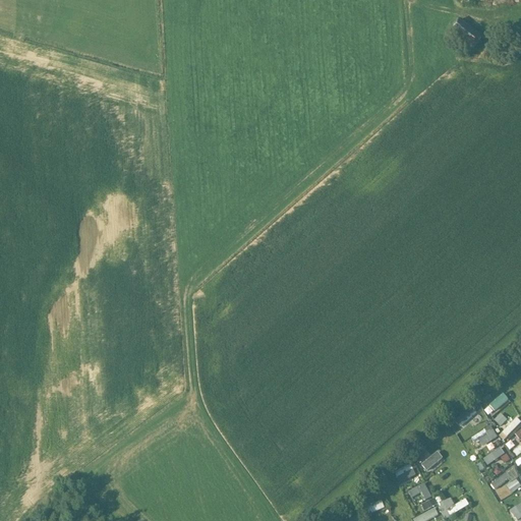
[(471,51),(481,37),(459,19),(449,34),(471,51)]
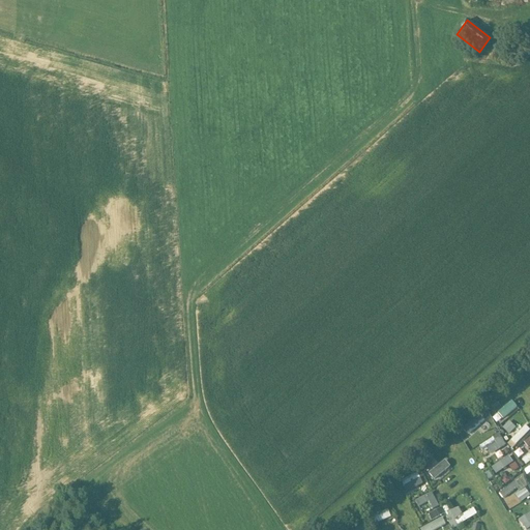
[(493,417),(498,423),(518,407),(511,401),(493,417)]
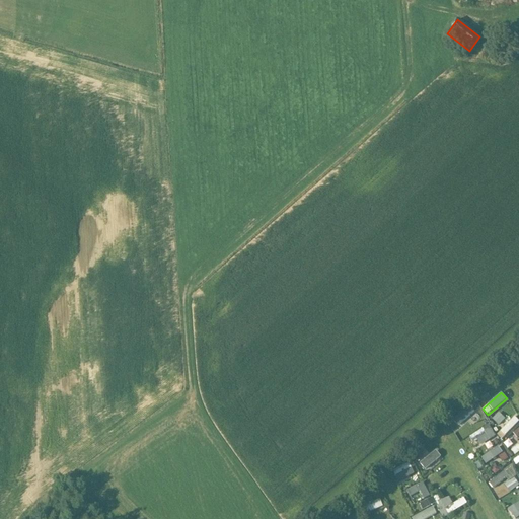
[(493,419),(499,426),(505,419),(499,413),(493,419)]
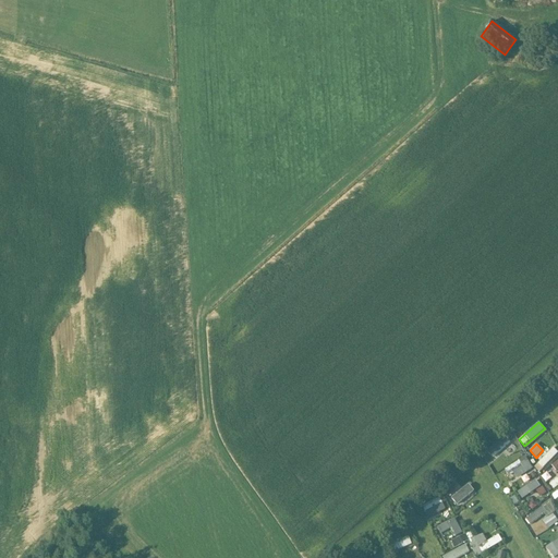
[(557,452),(553,448),(535,468),(541,472),(557,452)]
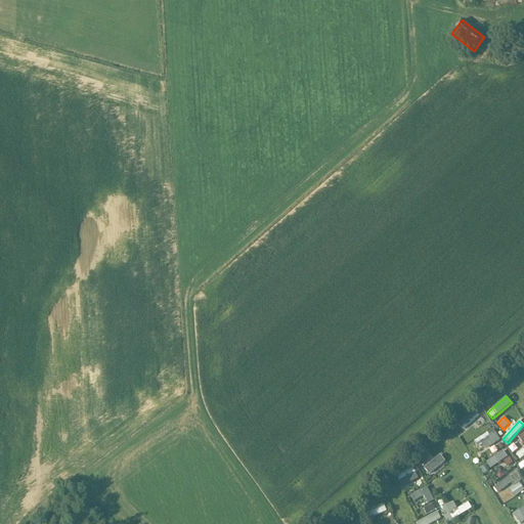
[(480,451),(500,441),(494,429),(474,439),(480,451)]
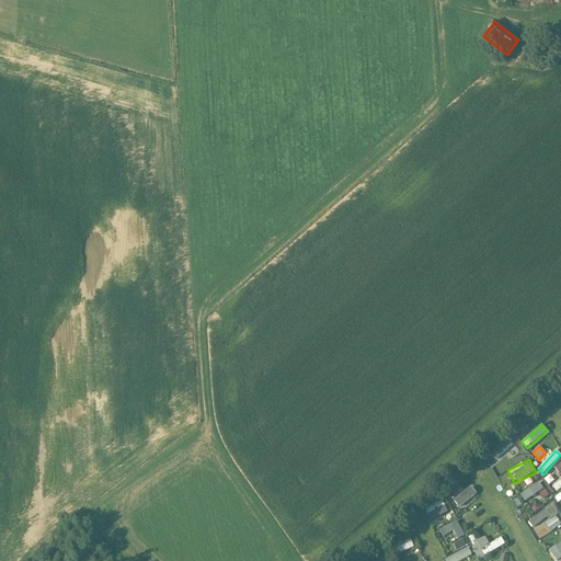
[(539,492),(544,500),(549,496),(539,482),(521,494),(525,502),(539,492)]
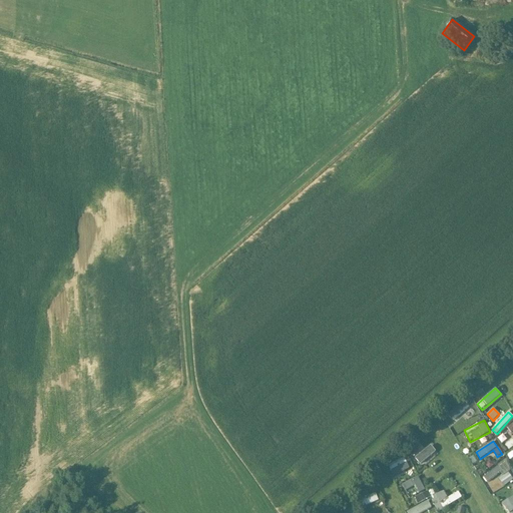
[(415,458),(420,464),(436,451),(431,445),(415,458)]
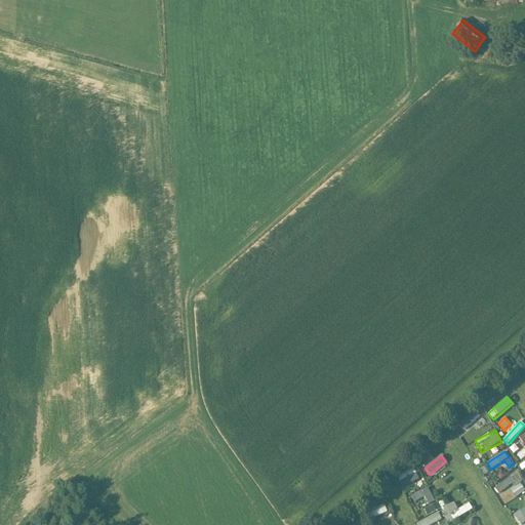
[(423,469),(432,462),(427,457),(419,463),(423,469)]
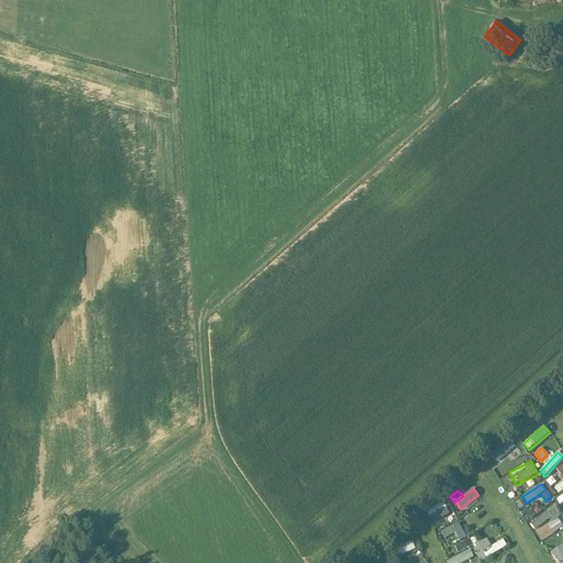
[(439,511),(446,508),(443,503),(426,510),(431,523),(442,519),(439,511)]
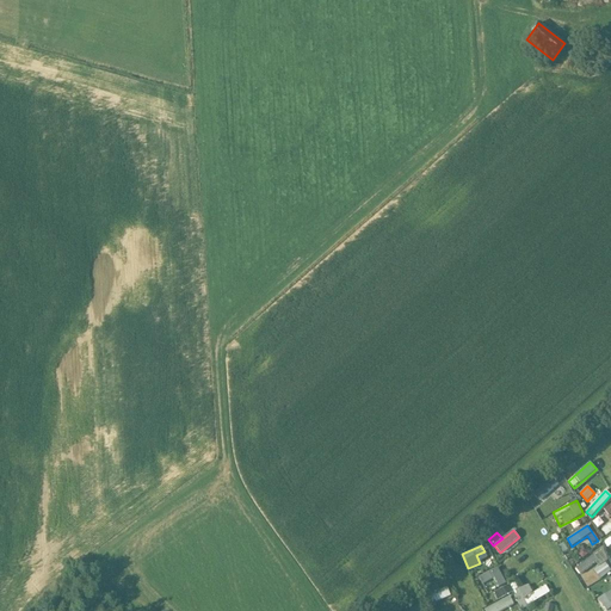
[(596,556),(575,568),(579,574),(599,562),(596,556)]
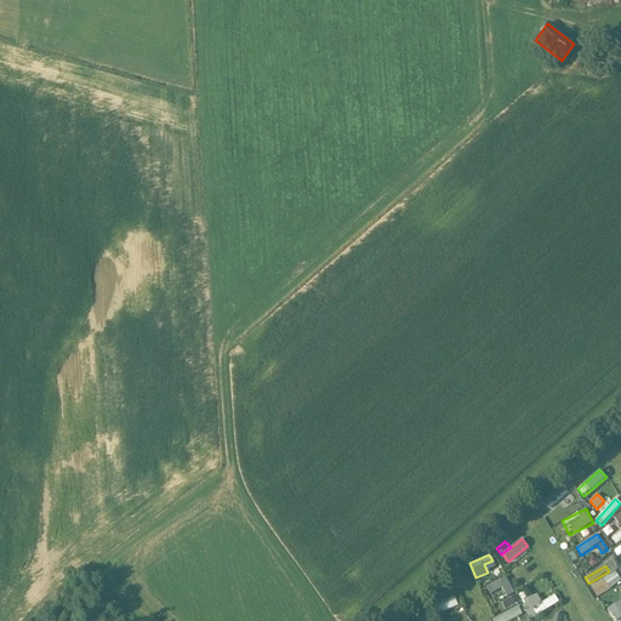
[(620,579),(616,571),(604,579),(610,588),(620,580),(620,579)]
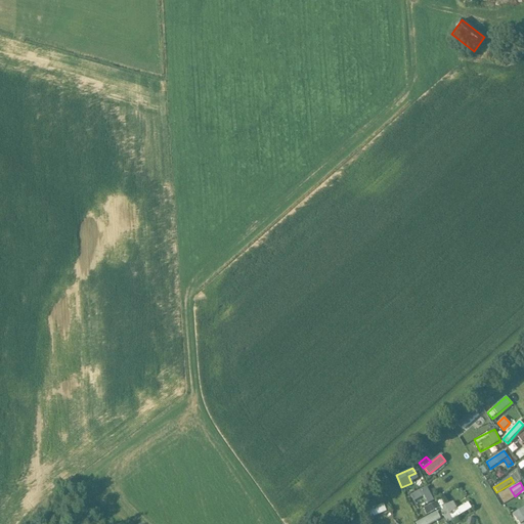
[(427,486),(409,495),(413,503),(424,497),(428,505),(435,501),(427,486)]
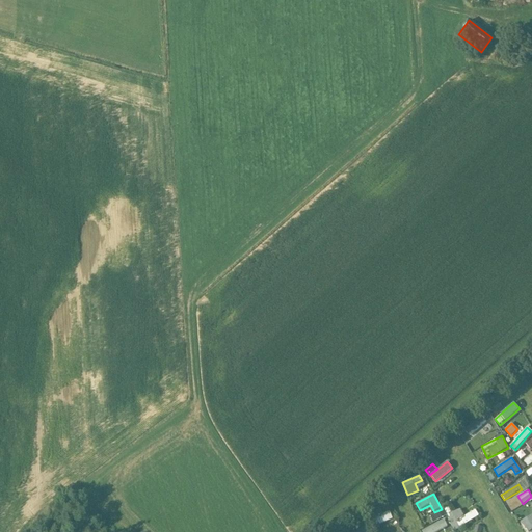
[(372,512),(374,519),(383,514),(380,509),(372,512)]
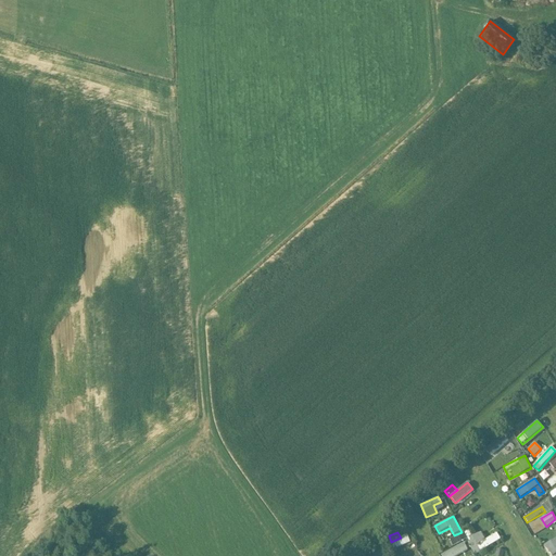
[(475,554),(501,540),(496,533),(485,540),(481,532),(467,540),(475,554)]
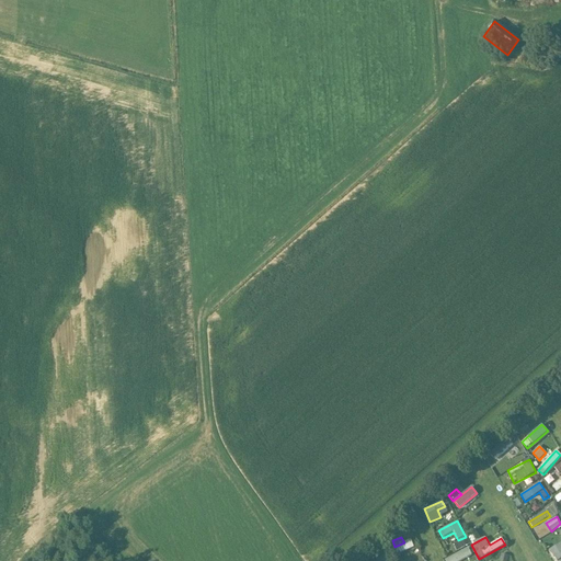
[(457,550),(470,546),(468,538),(454,542),(457,550)]
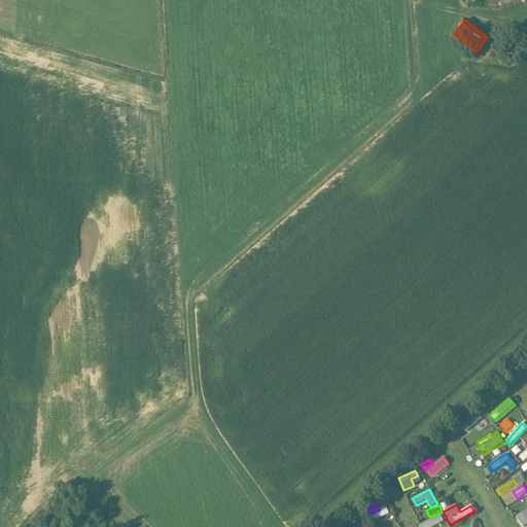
[(387,508),(370,514),(373,521),(389,516),(387,508)]
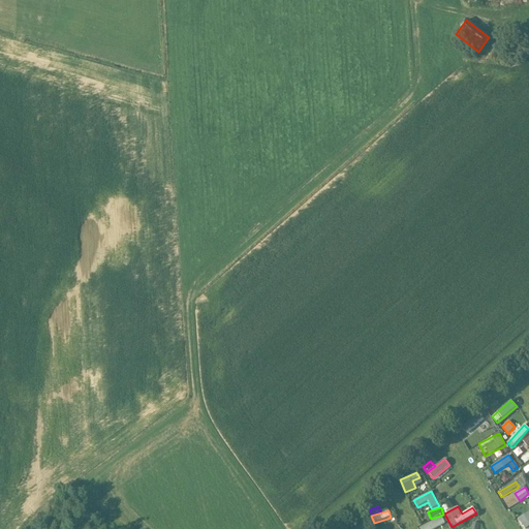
[(528,528),(528,510),(518,518),(524,528),(528,528)]
